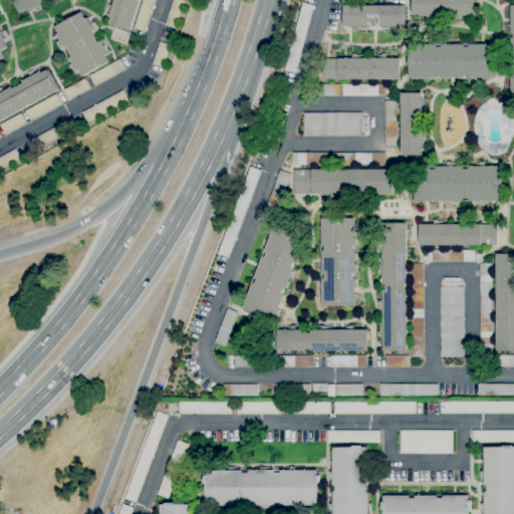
[(20,14),(12,0),(44,0),(39,3),(40,5),(27,12),(26,10),(20,14)]
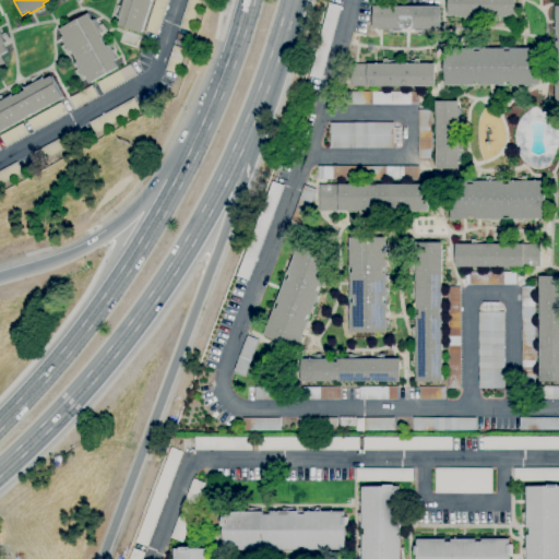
[(152,0),(142,34),(118,26),(120,20),(117,19),(122,0),(152,0)]
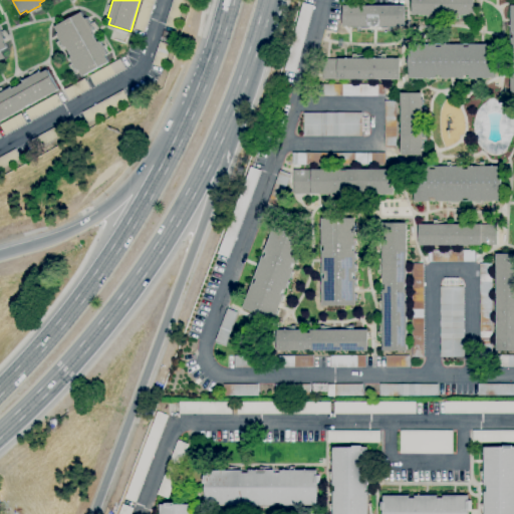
[(155,0),(145,32),(134,29),(143,0),(155,0)]
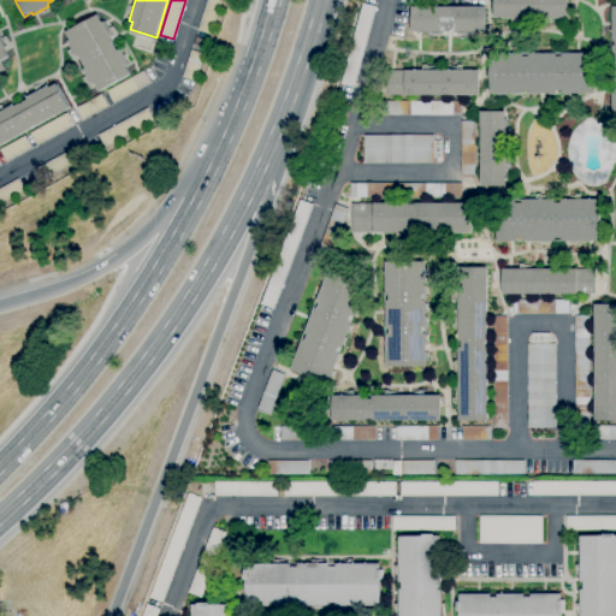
[(569,0),(569,18),(493,18),(493,0),(569,0)]
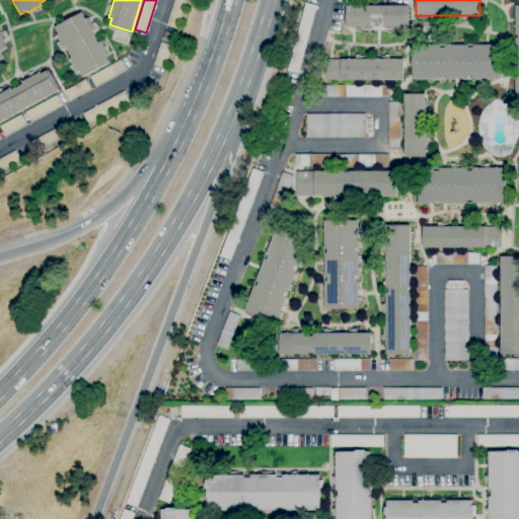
[(298,74),(287,71),(305,3),(317,6),(298,74)]
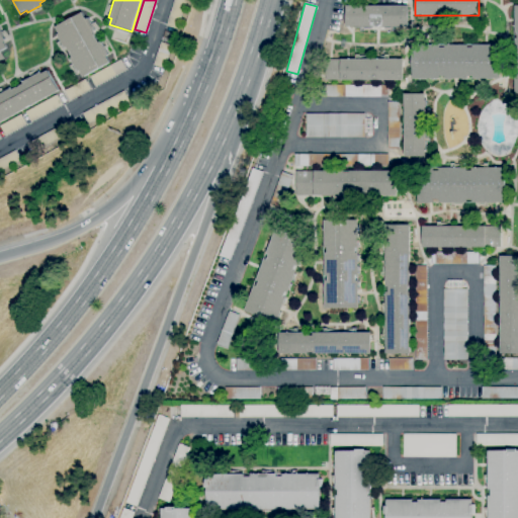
[(409,27),(346,27),(346,6),(409,6),(409,27)]
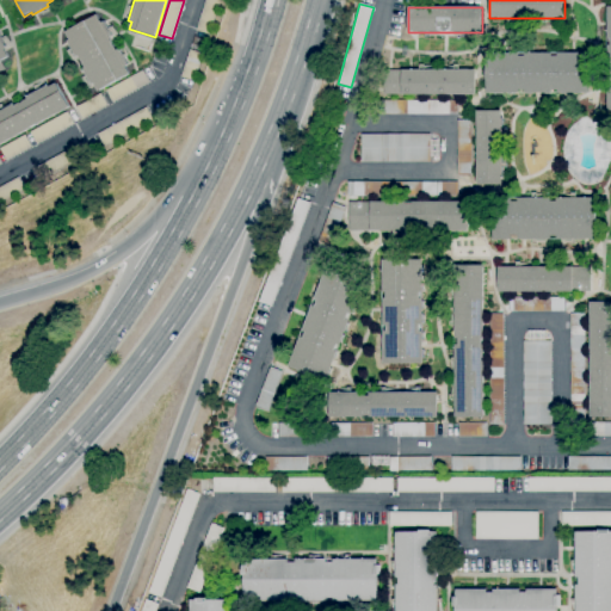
[(98,92),(93,84),(92,85),(82,69),(85,68),(78,55),(76,56),(68,41),(69,41),(66,32),(97,14),(102,23),(103,22),(111,37),(110,38),(116,50),(118,49),(127,66),(125,67),(129,75),(98,92)]
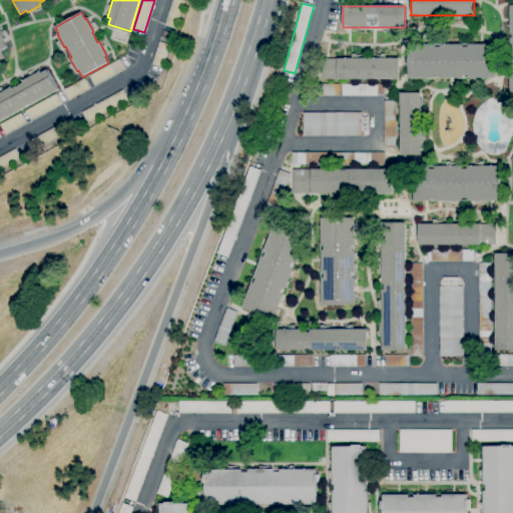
[(494,78),(468,78),(468,76),(463,76),(463,78),(440,78),(440,76),(435,76),(435,78),(409,78),(408,45),(435,45),(435,47),(440,47),(440,45),(463,45),(463,47),(468,47),(468,45),(494,45),(494,78)]
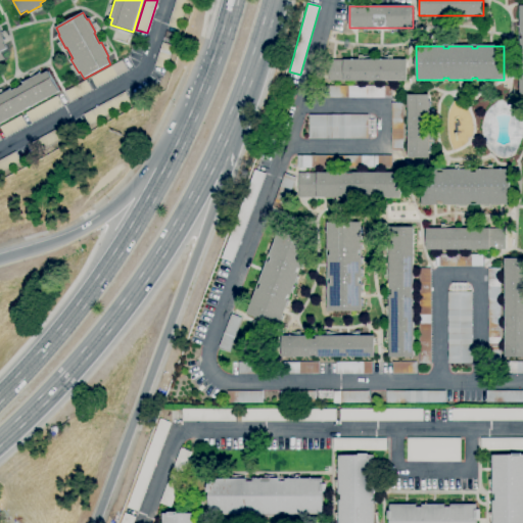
[(407,81),(328,82),(328,60),(407,60),(407,81)]
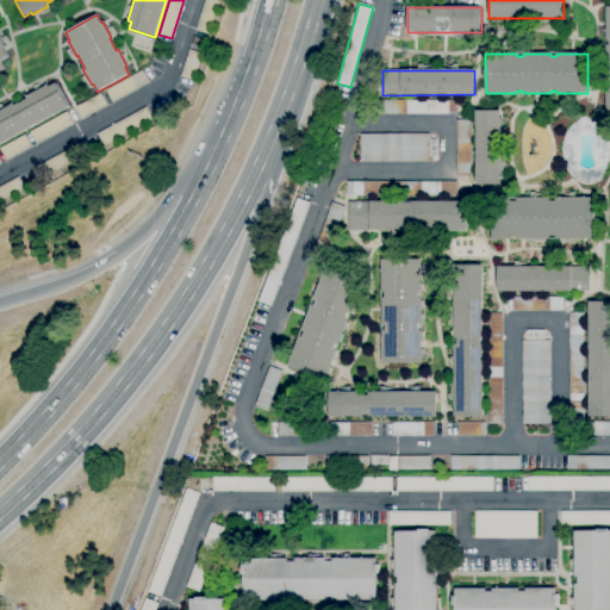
[(0,143),(0,110),(13,104),(14,106),(26,99),(26,97),(48,85),(49,87),(56,83),(69,107),(0,143)]
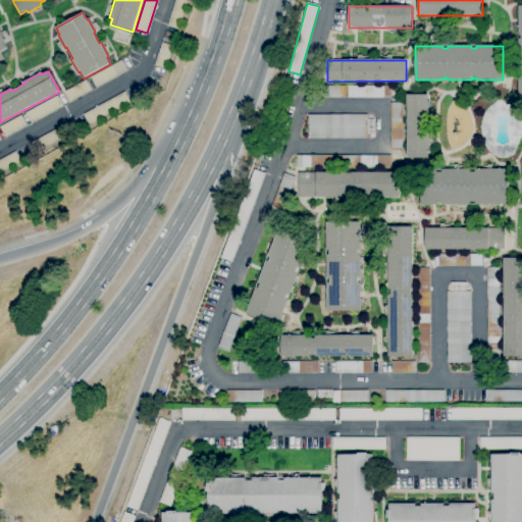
[(69,102),(64,92),(85,81),(91,91),(69,102)]
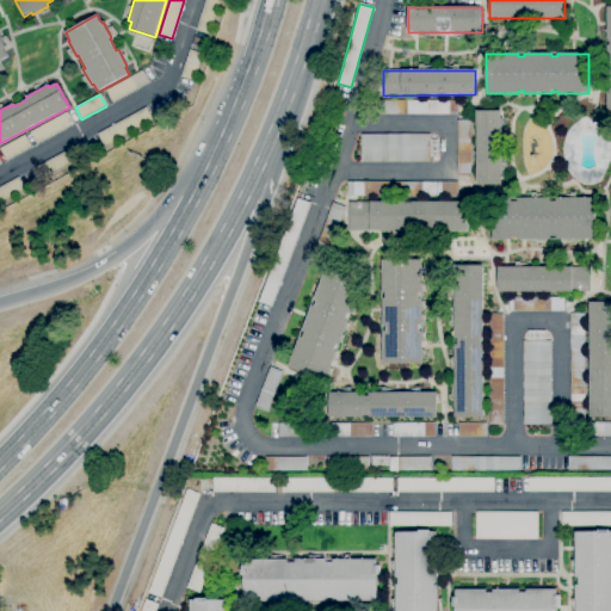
[(457,115),(375,115),(375,100),(457,100),(457,115)]
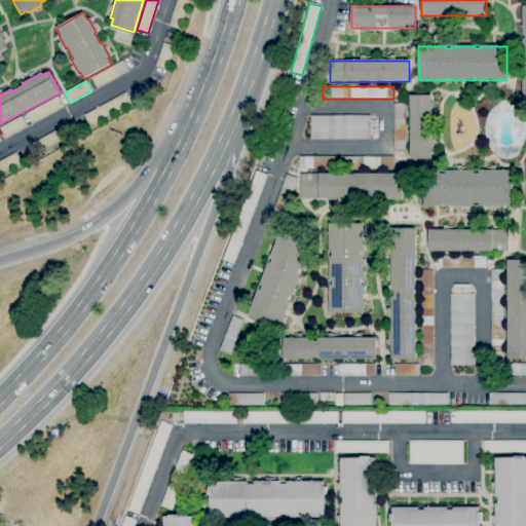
[(431,159),(411,159),(411,96),(431,96),(431,159)]
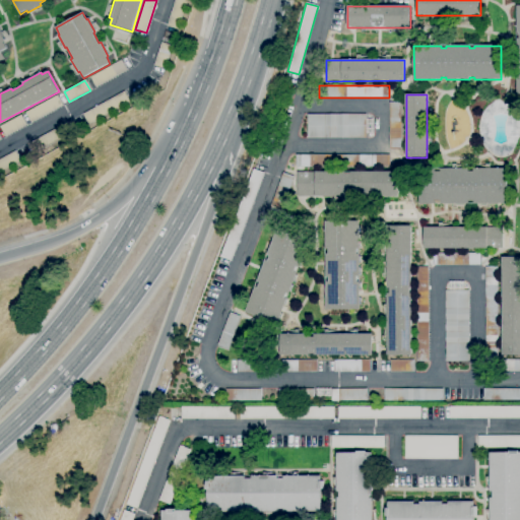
[(30,123),(25,113),(56,95),(62,106),(30,123)]
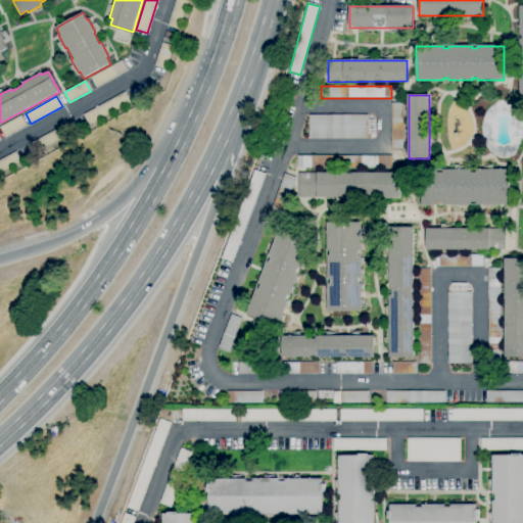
[(391,150),(391,103),(403,103),(403,150),(391,150)]
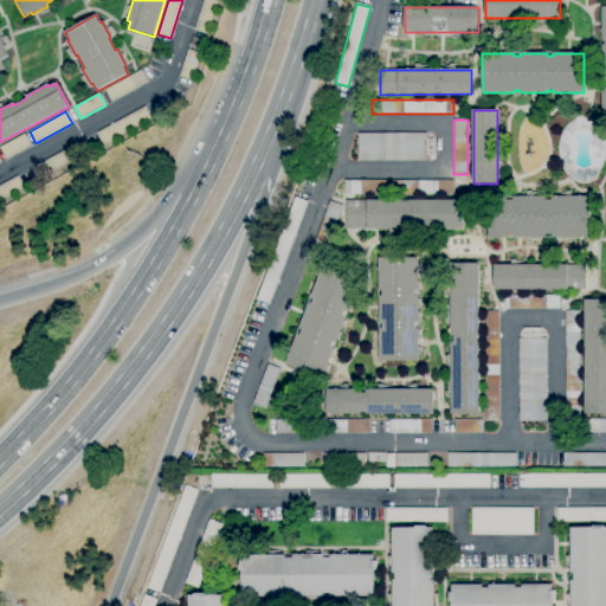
[(6,160),(0,148),(0,146),(24,134),(31,146),(6,160)]
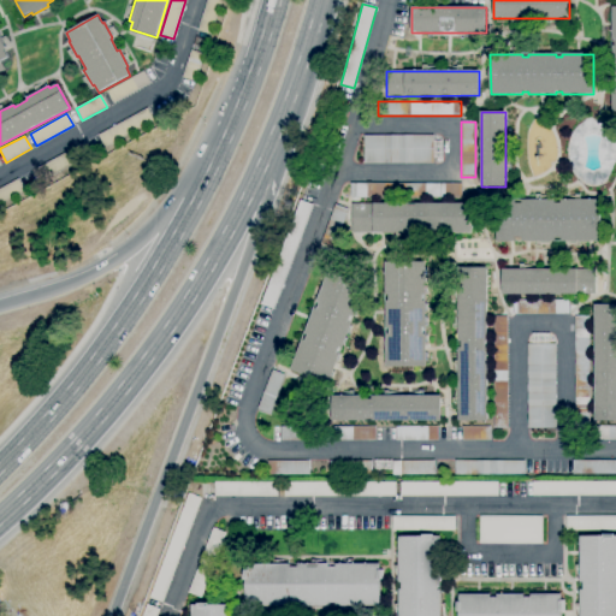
[(433,164),(365,164),(365,136),(433,136),(433,164)]
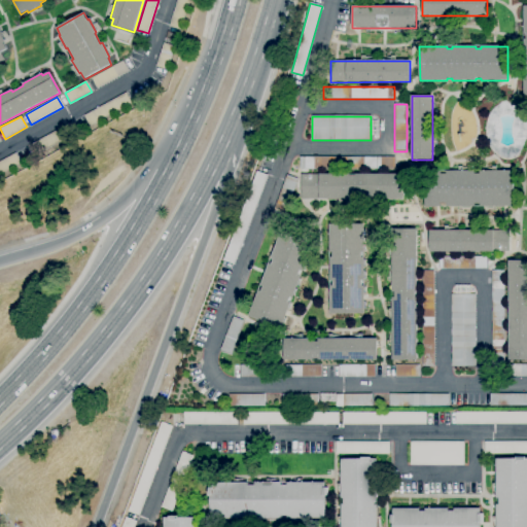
[(34,156),(29,146),(71,123),(76,133),(34,156)]
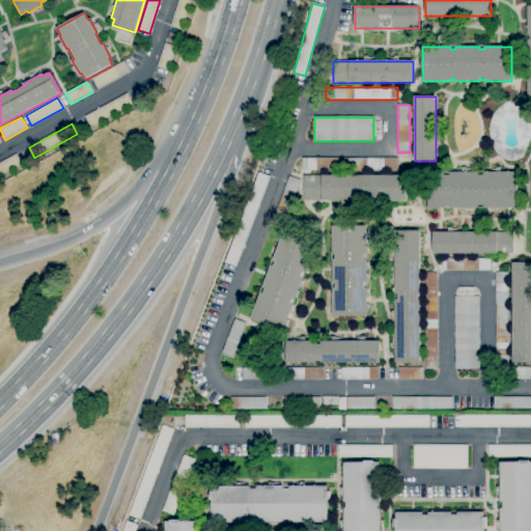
[(0,175),(0,162),(15,155),(21,165),(0,175)]
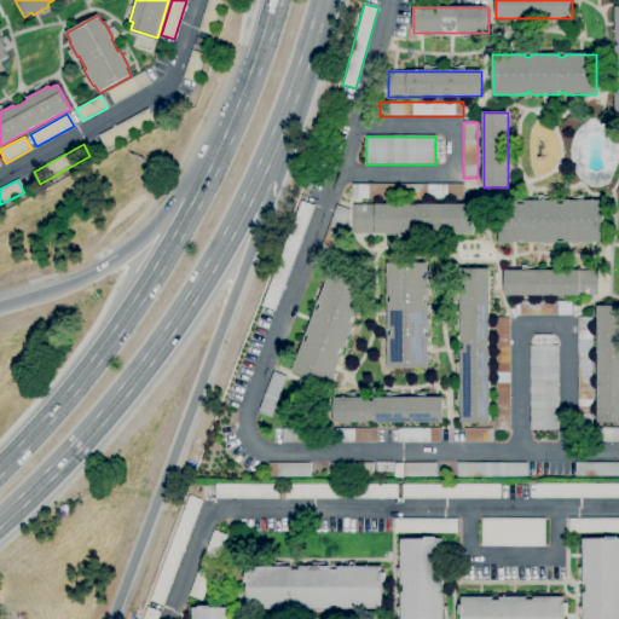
[(464,200),(353,198),(353,185),(464,185),(464,200)]
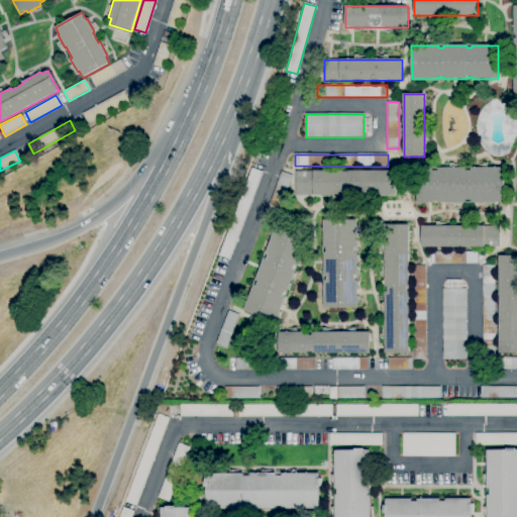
[(504,203),(472,203),(472,200),(466,200),(466,203),(416,203),(416,169),(432,169),(432,171),(438,171),(438,169),(466,168),(466,171),(471,171),(471,168),(503,168),(504,203)]
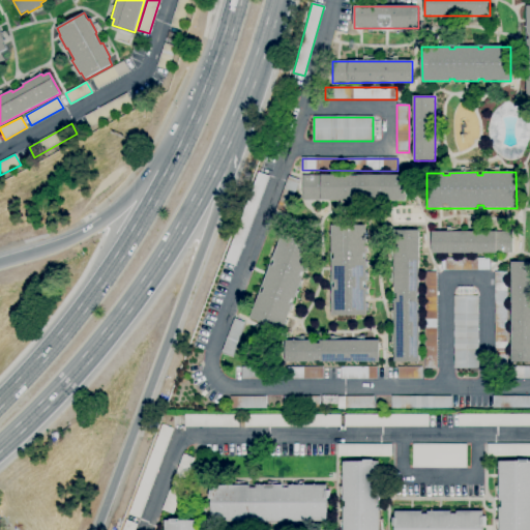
[(405,201),(302,201),(303,175),(406,176),(405,201)]
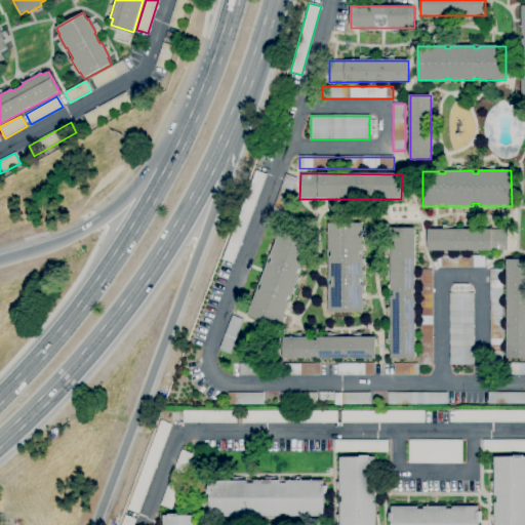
[(284,212),(273,208),(285,174),(296,178),(284,212)]
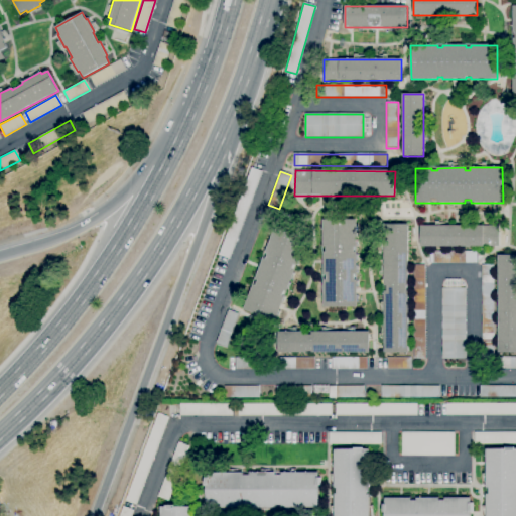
[(357,307),(324,307),(324,280),(327,280),(327,275),(324,275),(324,252),(326,252),(326,247),(324,247),(324,220),(357,220),(357,247),(354,247),(354,252),(357,252),(357,275),(354,275),(354,280),(357,280),(357,307)]
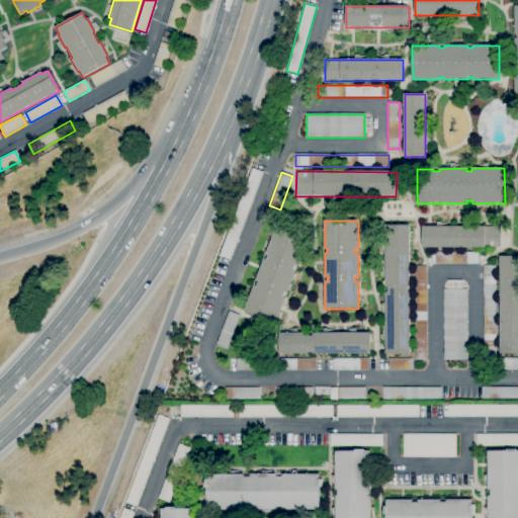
[(410,354),(385,354),(385,292),(389,292),(389,287),(385,287),(385,226),(410,226),(410,354)]
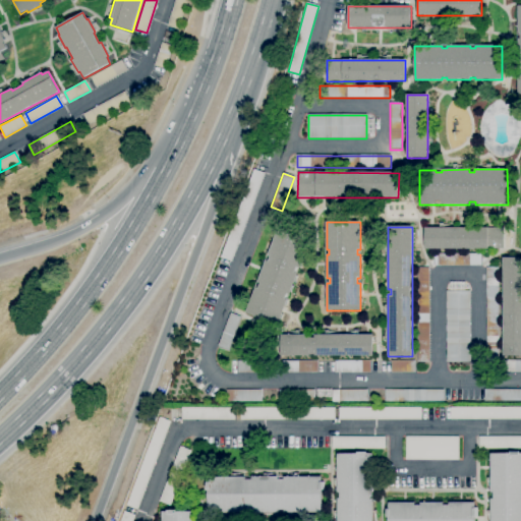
[(504,249),(425,249),(425,228),(504,228),(504,249)]
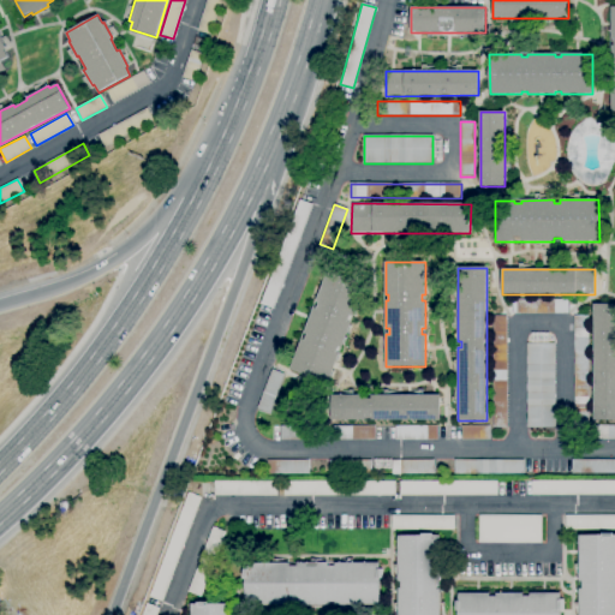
[(328,384),(291,370),(302,340),(305,341),(308,335),(304,334),(314,309),(317,310),(320,304),(316,303),(327,272),(365,286),(353,316),(351,315),(348,322),(351,323),(341,348),(339,347),(336,352),(340,353),(328,384)]
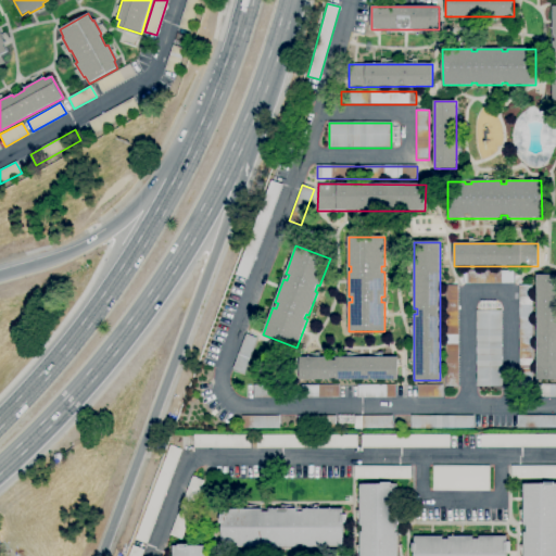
[(464,272),(514,272),(514,283),(464,283),(464,272)]
